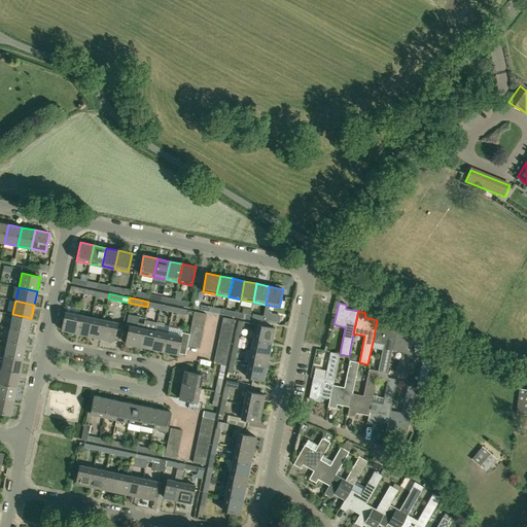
[(75,332),(79,315),(66,312),(62,329),(75,332)]
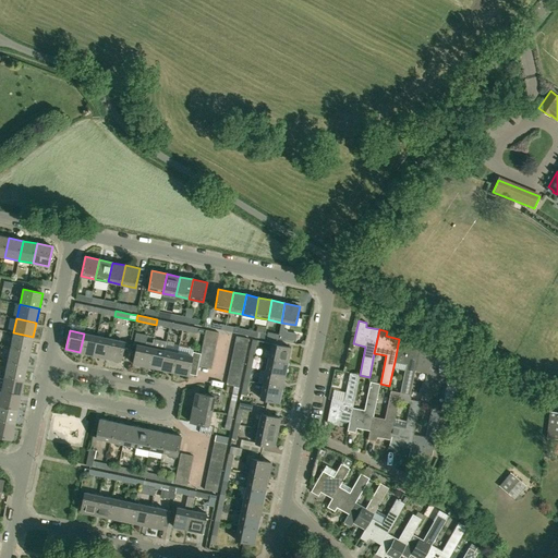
[(206,330),(205,336),(217,339),(218,332),(206,330)]
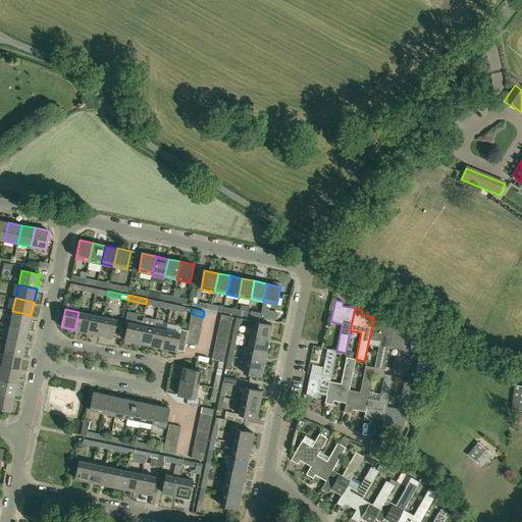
[(29,329),(31,315),(12,311),(10,325),(29,329)]
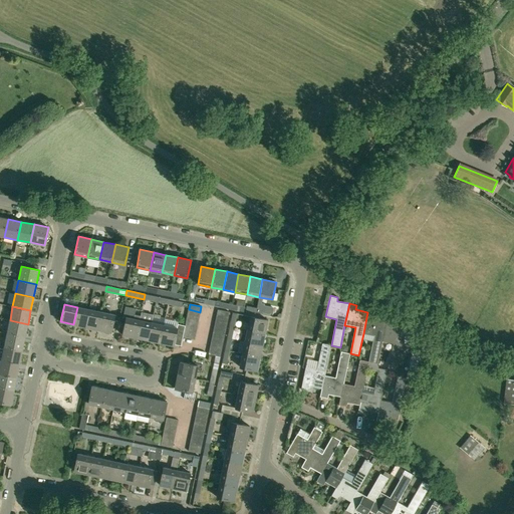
[(85,327),(89,309),(77,307),(73,324),(85,327)]
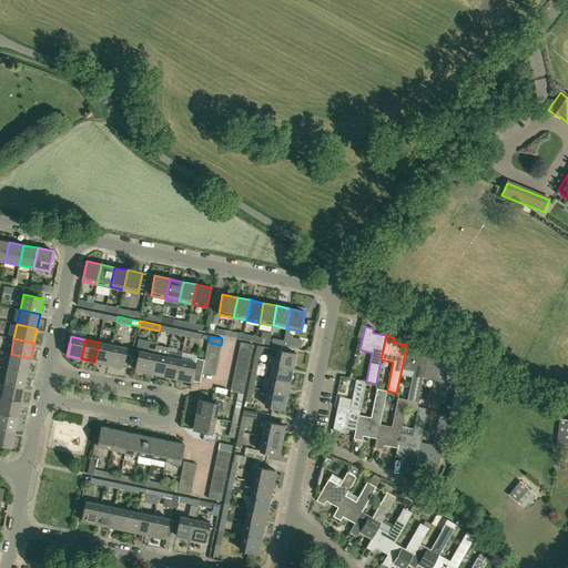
[(154,354),(148,352),(150,342),(139,340),(137,350),(140,351),(135,371),(150,373),(154,354)]
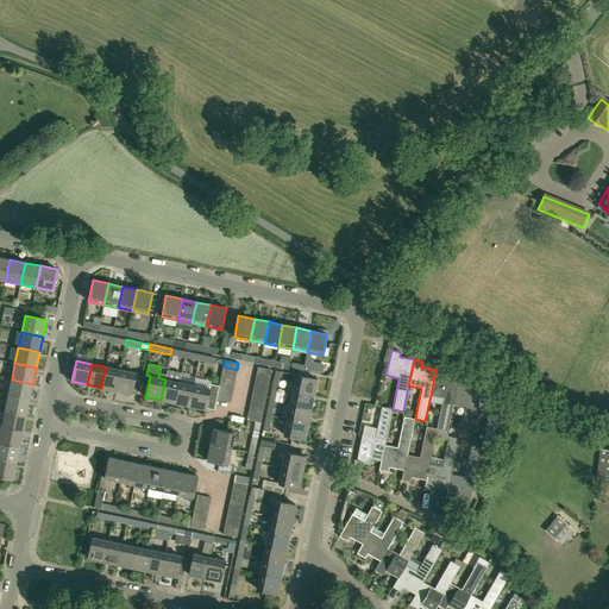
[(115,390),(120,370),(106,366),(101,388),(115,390)]
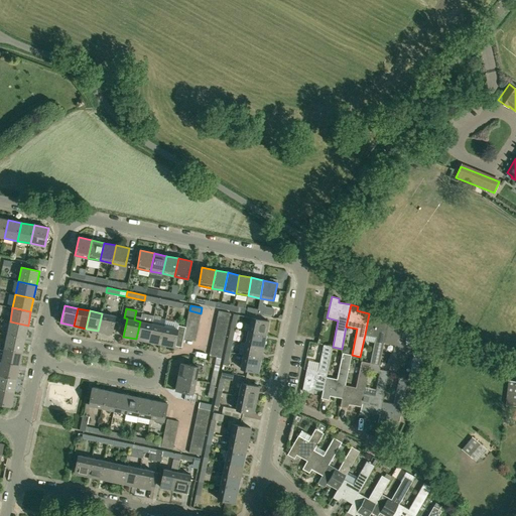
[(189,310),(188,316),(200,318),(201,313),(189,310)]
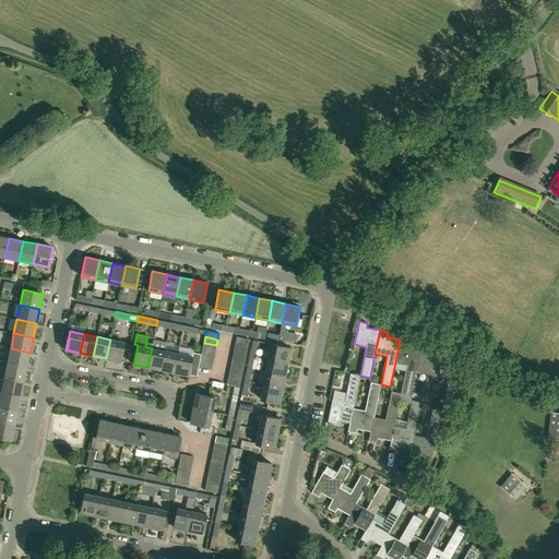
[(110,340),(106,358),(120,361),(125,342),(110,340)]
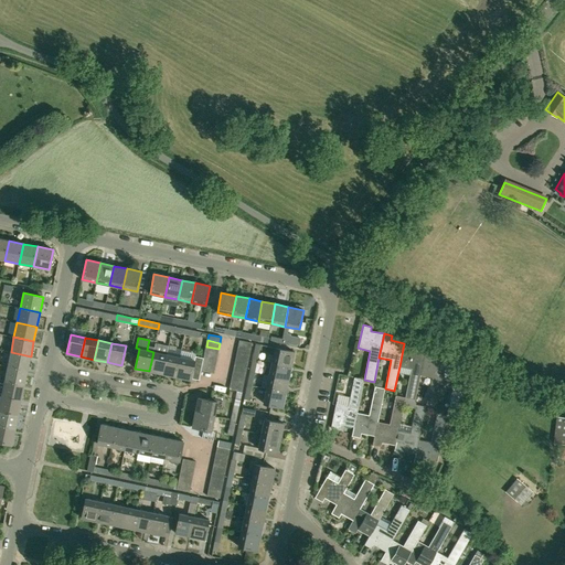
[(420,375),(425,352),(412,349),(413,344),(404,343),(400,366),(412,369),(405,397),(415,400),(420,375)]
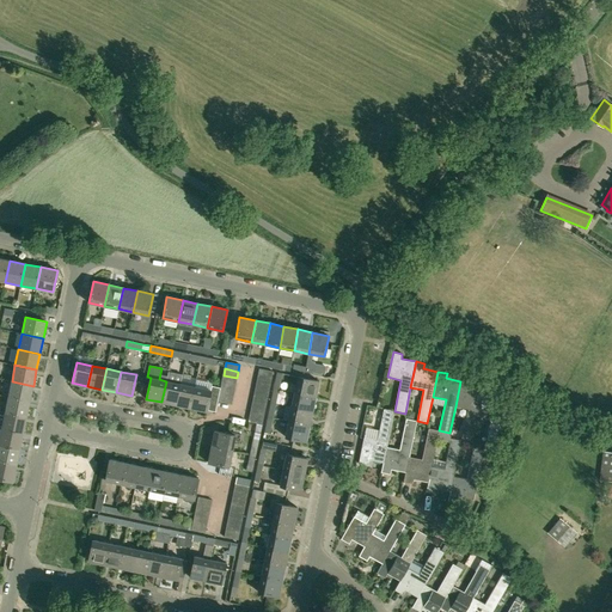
[(224,375),(221,381),(236,385),(237,378),(224,375)]
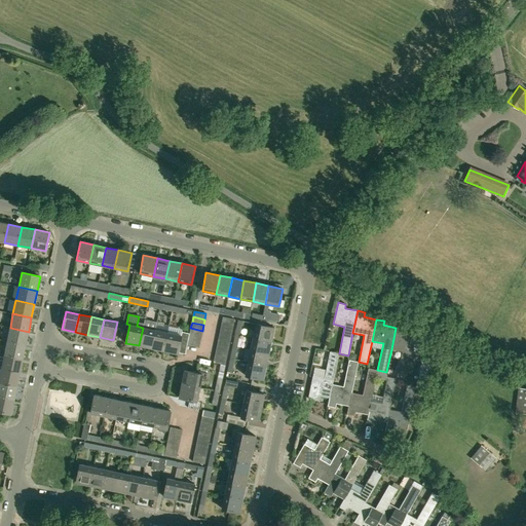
[(222,323),(220,329),(232,331),(233,326),(222,323)]
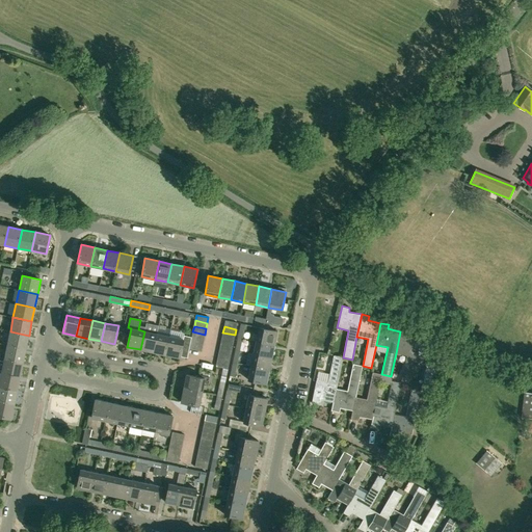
[(256,342),(274,345),(277,331),(259,327),(256,342)]
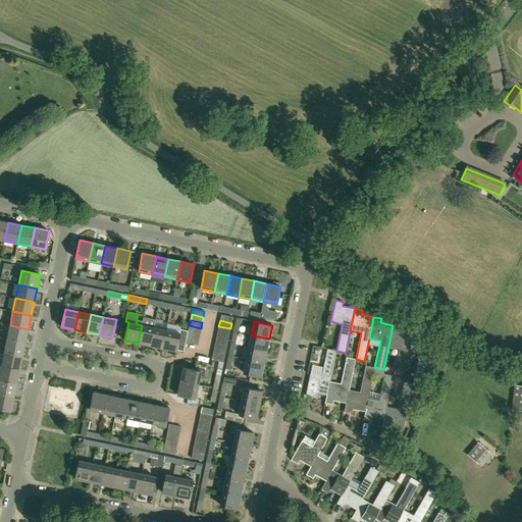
[(25,343),(29,329),(10,325),(7,338),(25,343)]
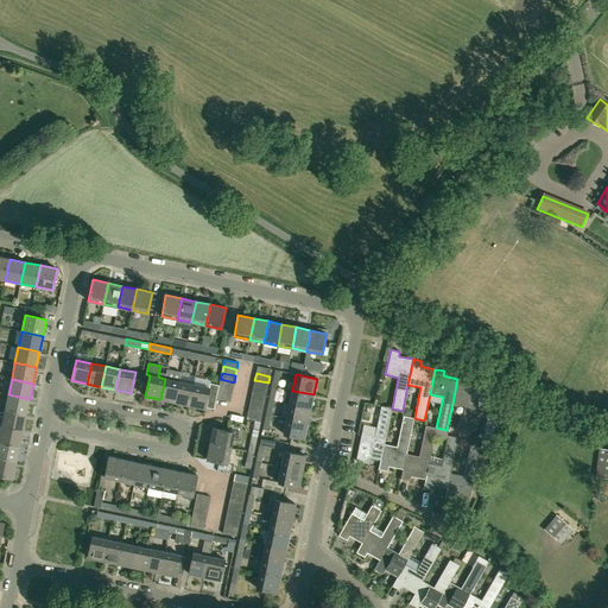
[(175,403),(179,381),(165,379),(160,399),(175,403)]
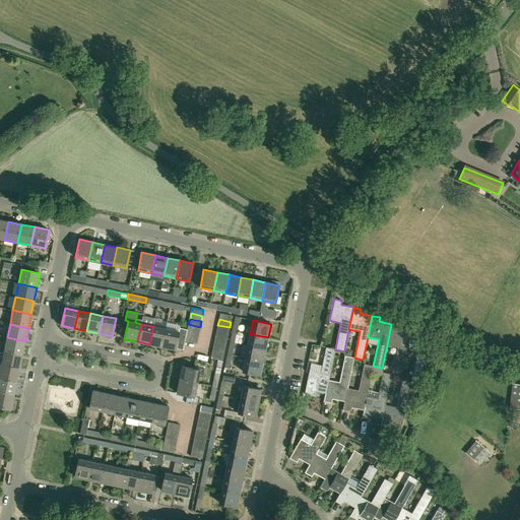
[(405,353),(410,332),(398,329),(398,325),(391,324),(387,345),(398,347),(392,374),(401,376),(406,353),(405,353)]
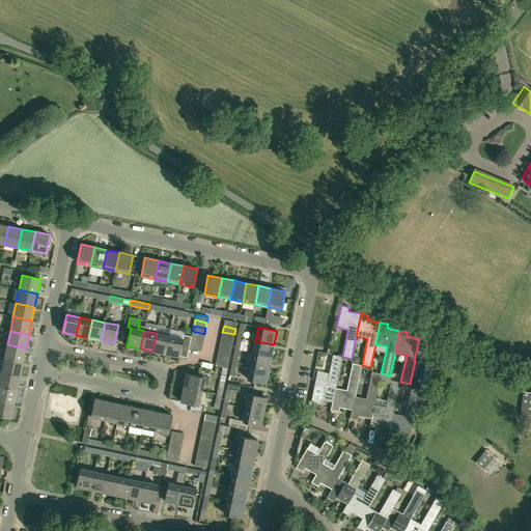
[(222,332),(221,337),(233,340),(234,334),(222,332)]
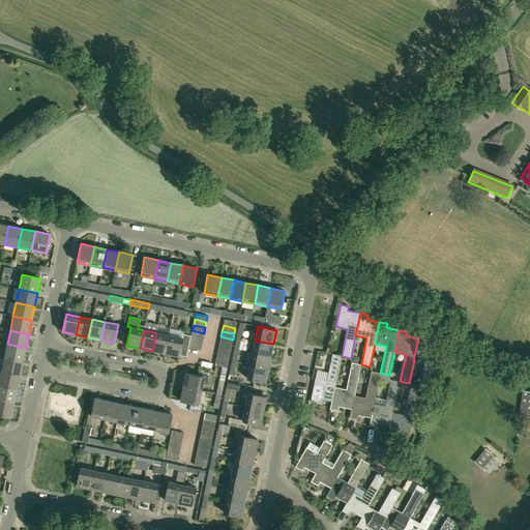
[(165,353),(169,335),(156,332),(152,351),(165,353)]
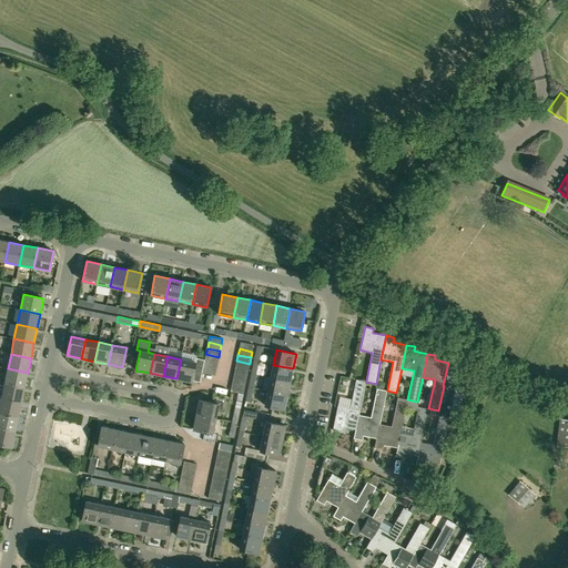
[(181,359),(176,378),(191,382),(195,362),(181,359)]
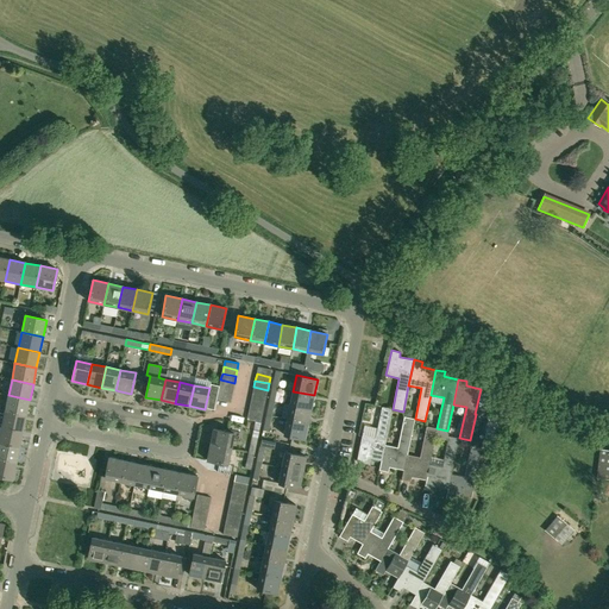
[(219,387),(218,393),(232,396),(233,389),(219,387)]
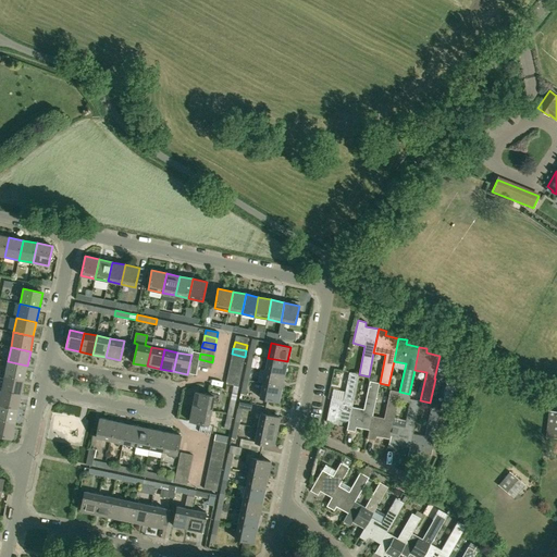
[(232,354),(231,360),(244,362),(245,357),(232,354)]
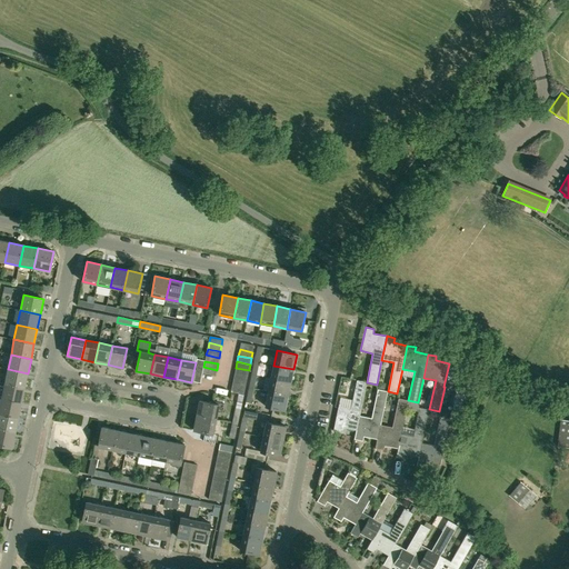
[(456,389),(450,418),(460,420),(470,372),(456,370),(457,365),(449,363),(443,387),(445,387),(456,389)]
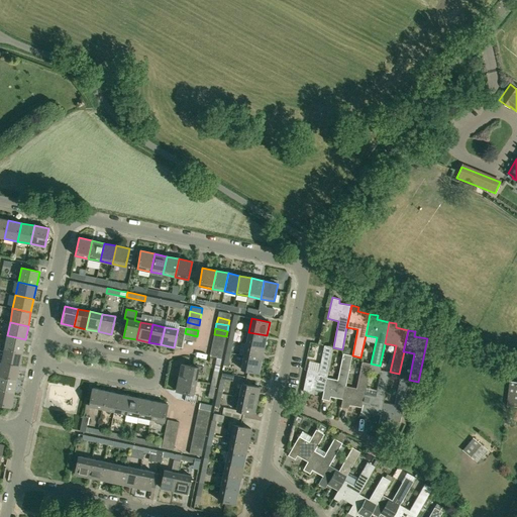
[(264,347),(267,335),(248,332),(246,343),(264,347)]
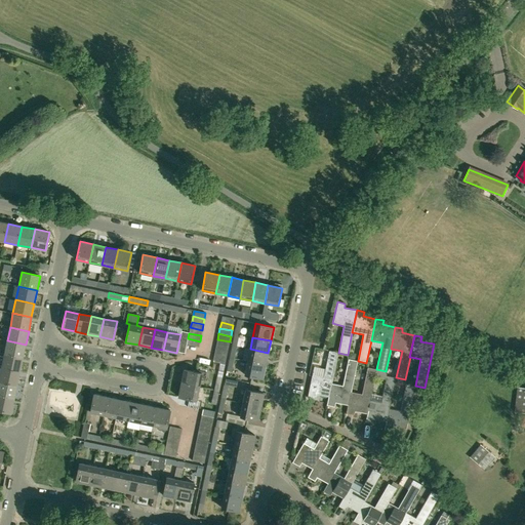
[(188,338),(187,345),(199,347),(200,341),(188,338)]
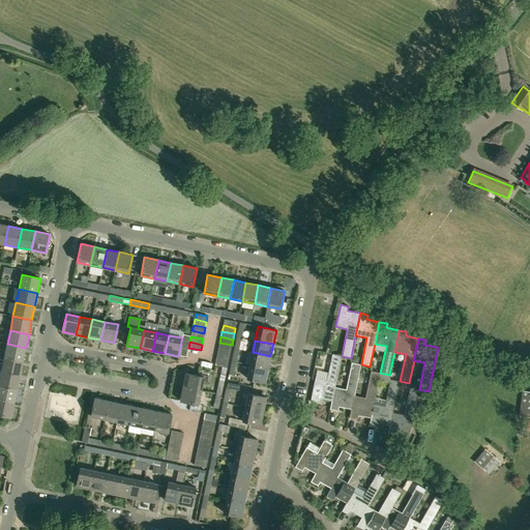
[(219,343),(218,348),(231,351),(232,345),(219,343)]
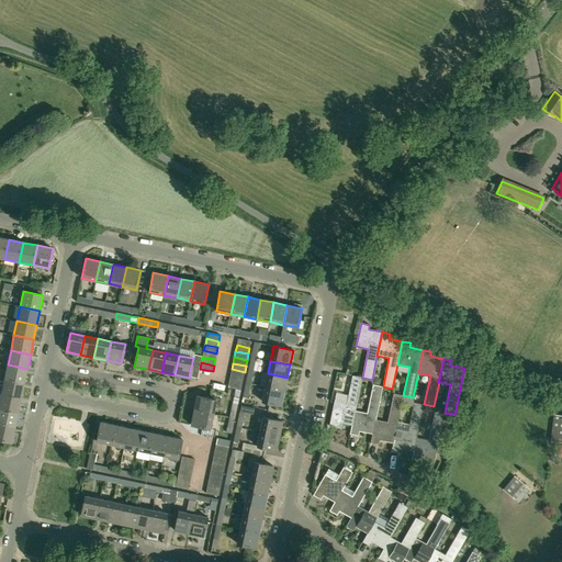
[(24,383),(27,369),(8,364),(4,379),(24,383)]
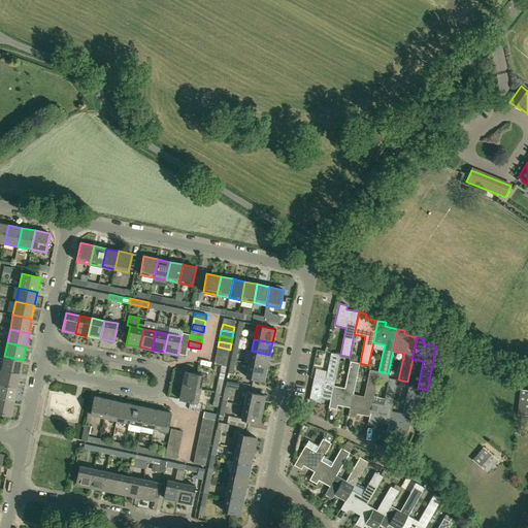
[(218,347),(217,353),(228,355),(230,350),(218,347)]
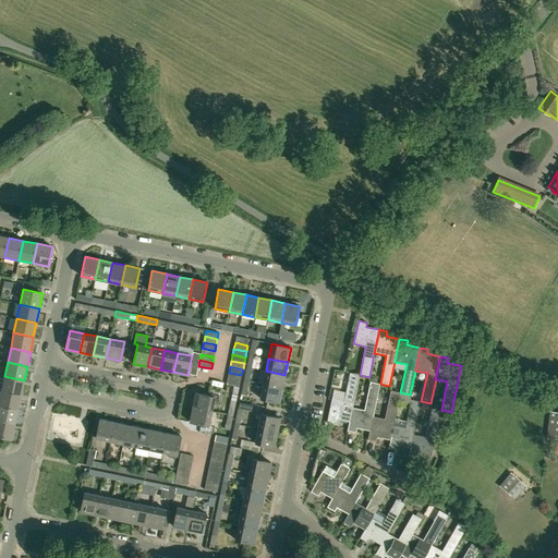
[(282,388),(284,375),(266,371),(263,384),(282,388)]
